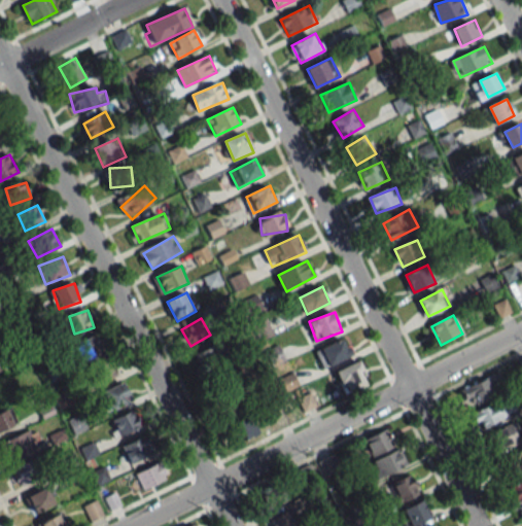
[(85,363),(105,355),(98,335),(77,343),(85,363)]
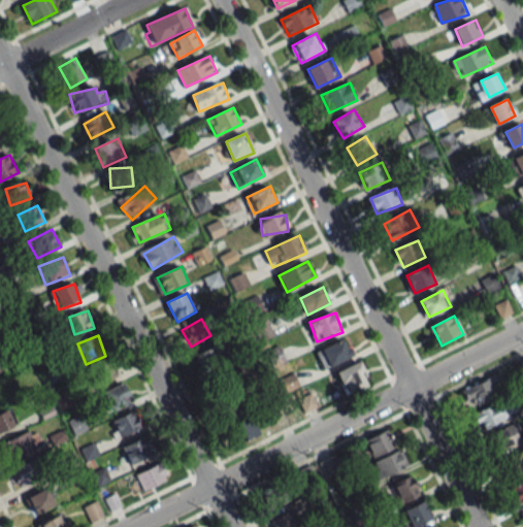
[(319,352),(327,369),(355,356),(347,338),(319,352)]
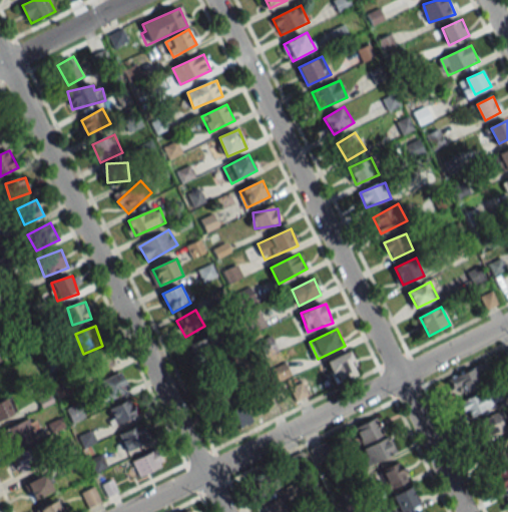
[(192,346),(201,363),(218,353),(209,337),(192,346)]
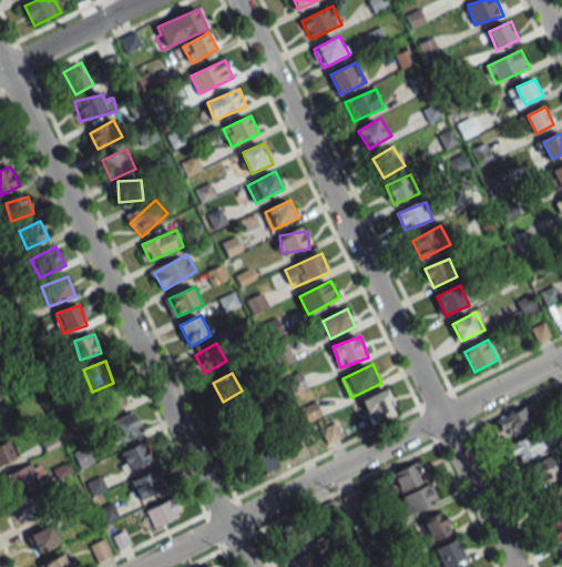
[(400,415),(390,390),(364,400),(374,425),(400,415)]
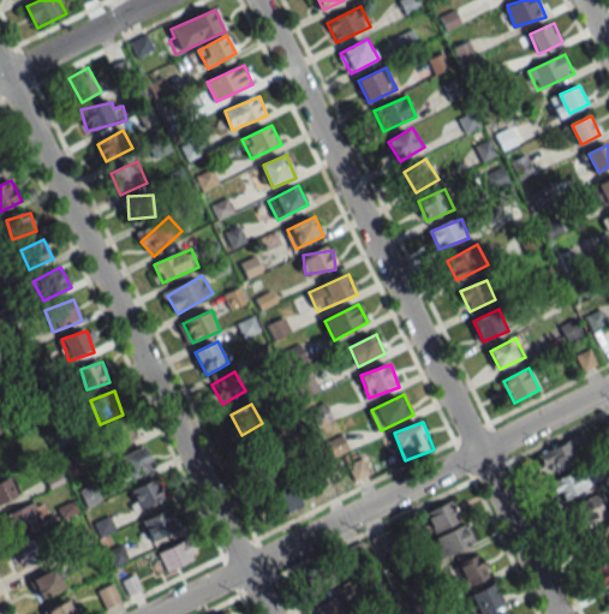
[(139,437),(132,425),(109,437),(115,449),(139,437)]
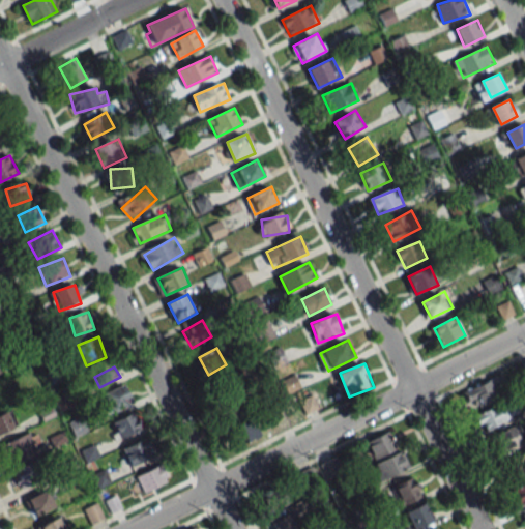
[(466,394),(476,411),(503,394),(494,379),(466,394)]
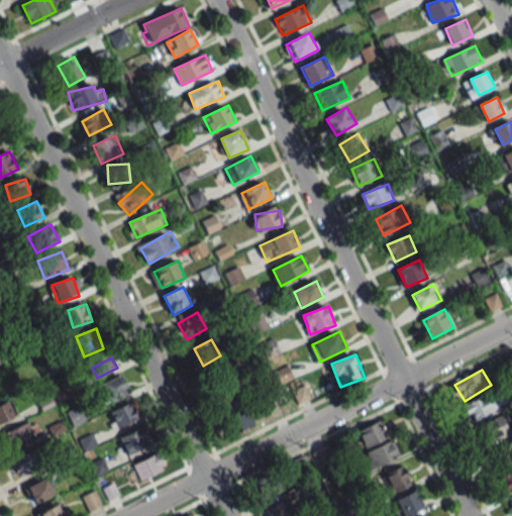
[(0,396),(11,390),(2,374),(0,374),(0,396)]
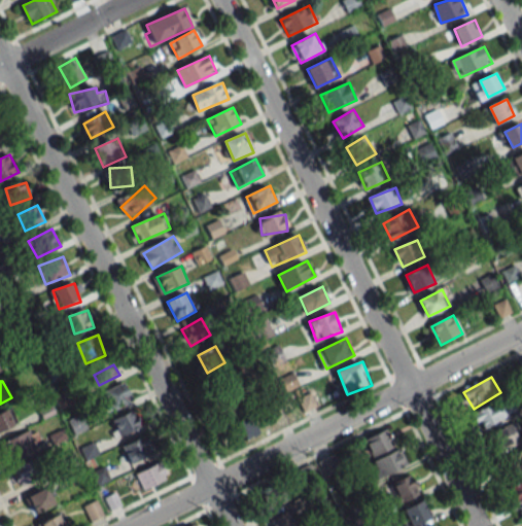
[(105,391),(111,410),(133,400),(126,383),(105,391)]
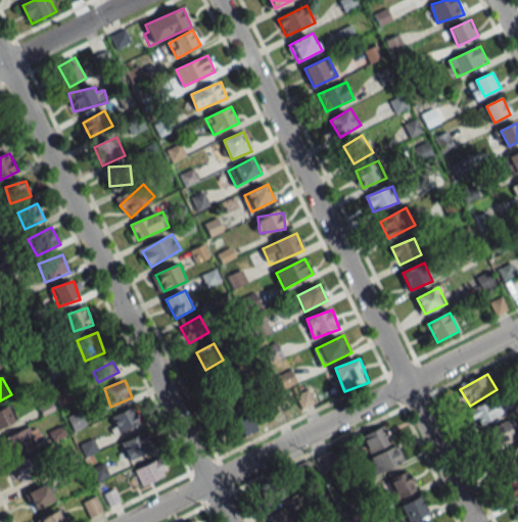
[(0,428),(18,420),(11,405),(0,410),(0,428)]
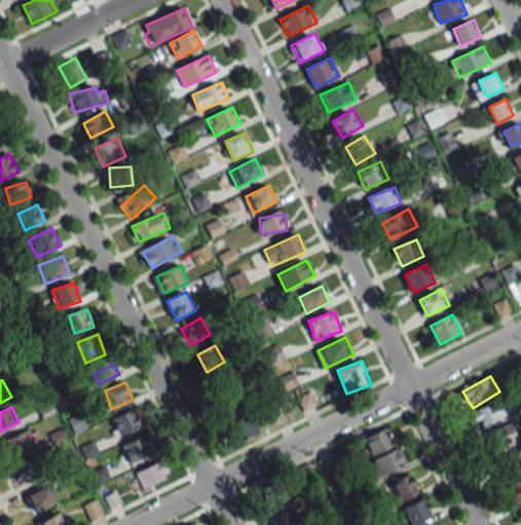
[(119,437),(144,426),(137,410),(112,419),(119,437)]
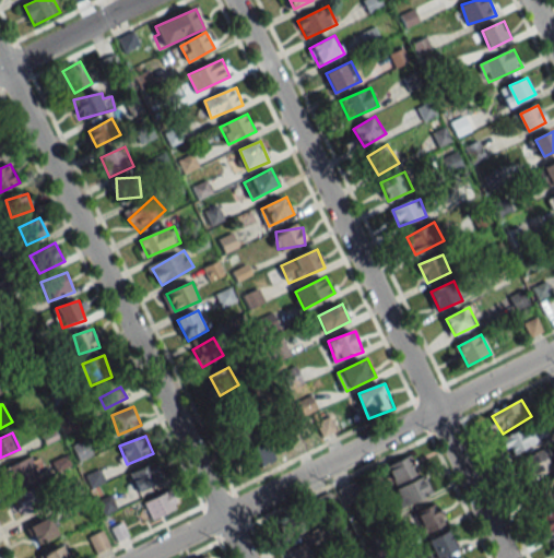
[(251,469),(279,463),(274,443),(247,450),(251,469)]
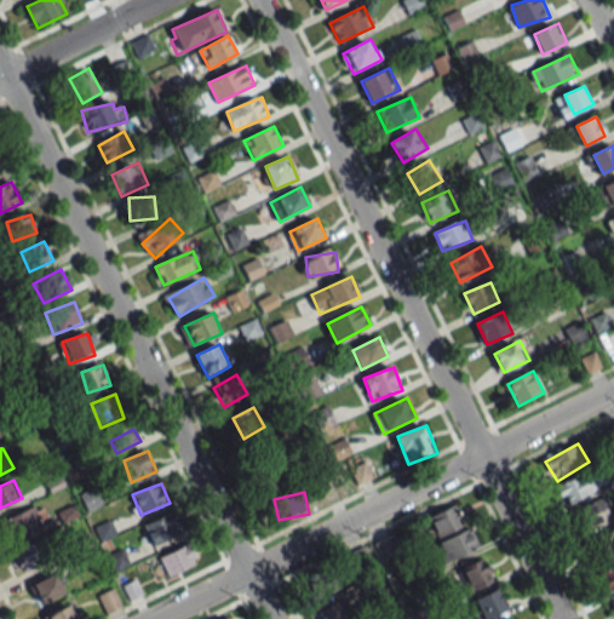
[(581,511),(592,529),(613,517),(613,505),(608,497),(581,511)]
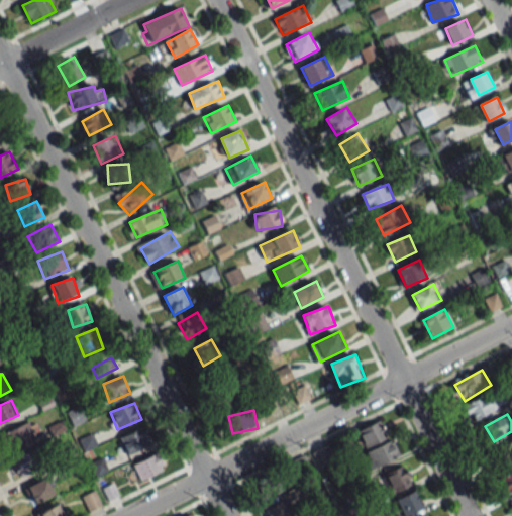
[(14,450),(42,436),(34,420),(6,435),(14,450)]
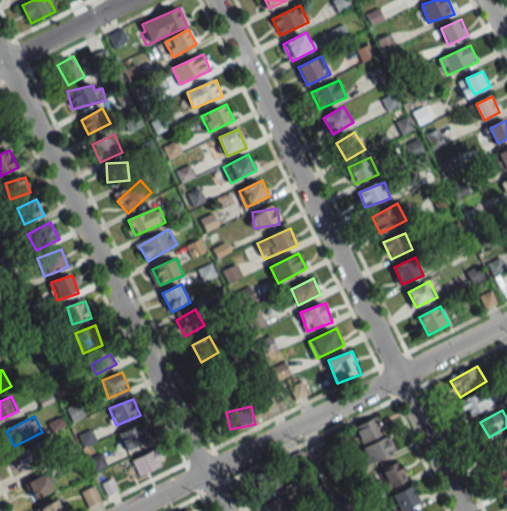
[(386,434),(379,417),(354,429),(362,445),(386,434)]
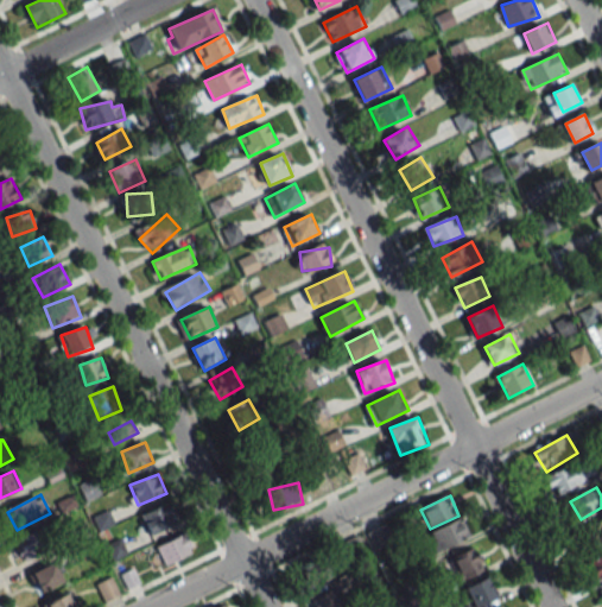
[(144,516),(154,538),(182,524),(171,503),(144,516)]
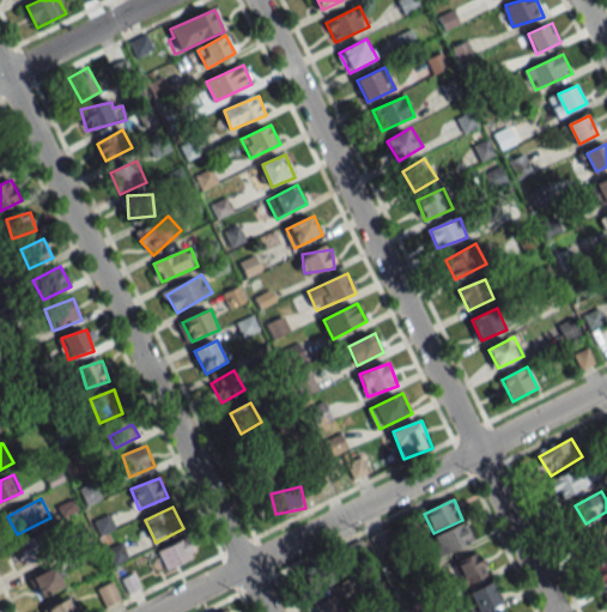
[(444,556),(478,540),(468,522),(436,538),(444,556)]
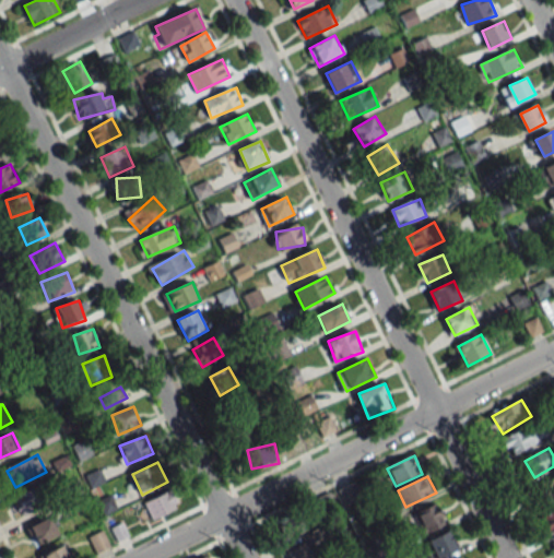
[(18,502),(30,518),(51,500),(39,485),(18,502)]
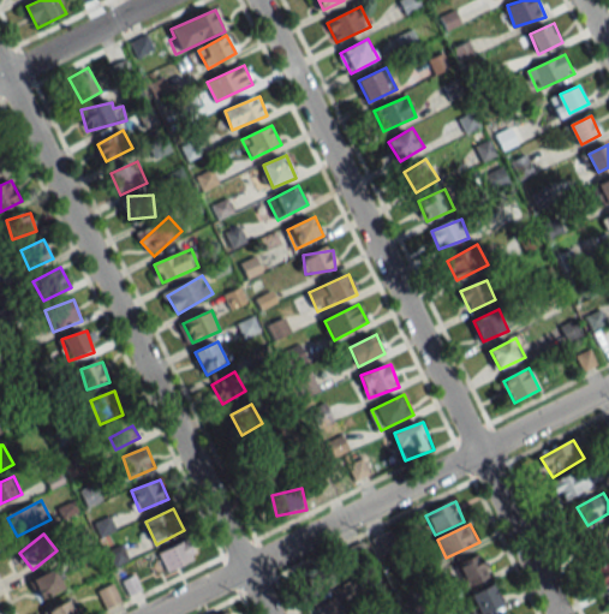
[(166,574),(198,560),(190,541),(157,555),(166,574)]
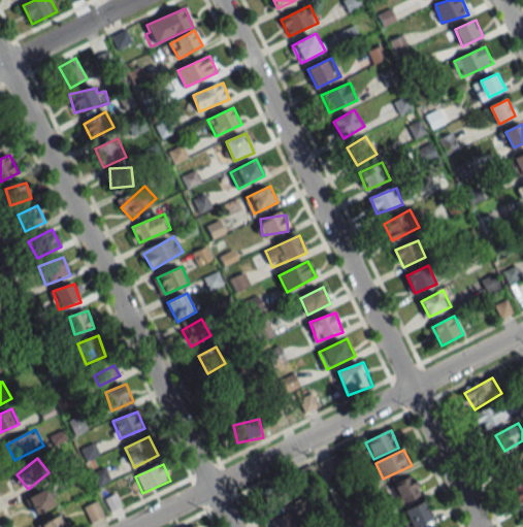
[(400,506),(424,495),(415,475),(391,487),(400,506)]
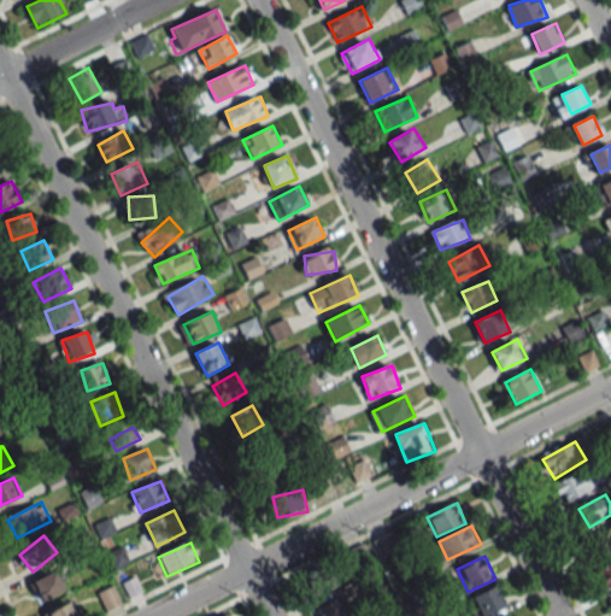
[(304,582),(313,600),(344,584),(334,565),(304,582)]
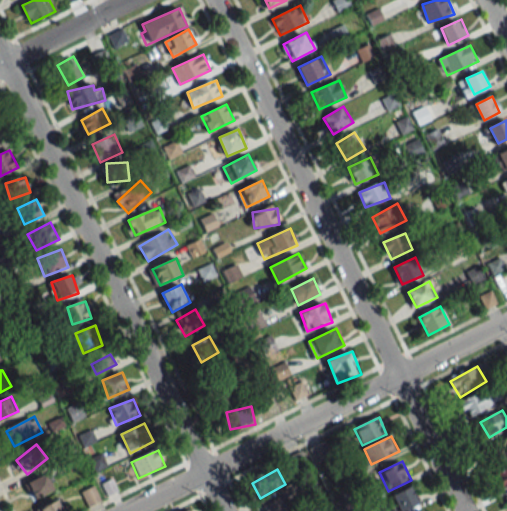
[(37,499),(55,489),(46,473),(28,483),(37,499)]
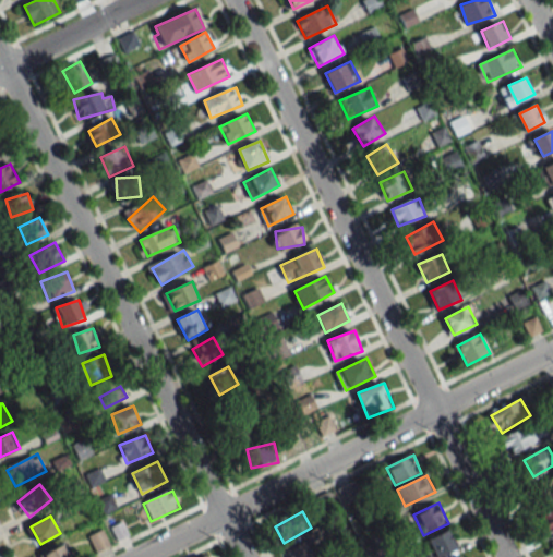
[(112,546),(106,530),(92,536),(99,553),(112,546)]
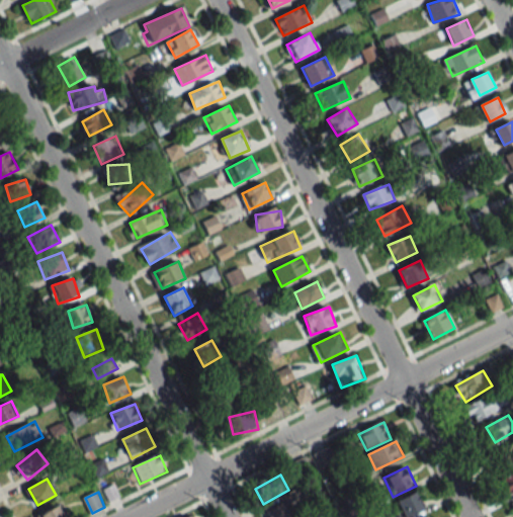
[(410,516),(426,509),(418,492),(395,503),(401,516),(410,516)]
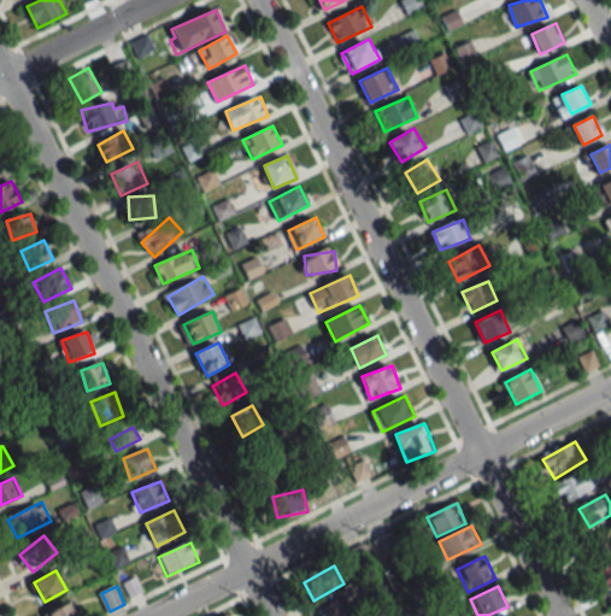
[(48,614),(50,615),(77,615),(71,603),(48,614)]
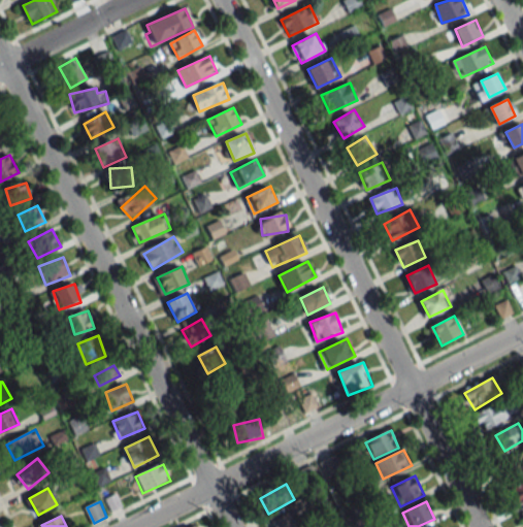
[(275,516),(275,526),(299,526),(300,516),(275,516)]
